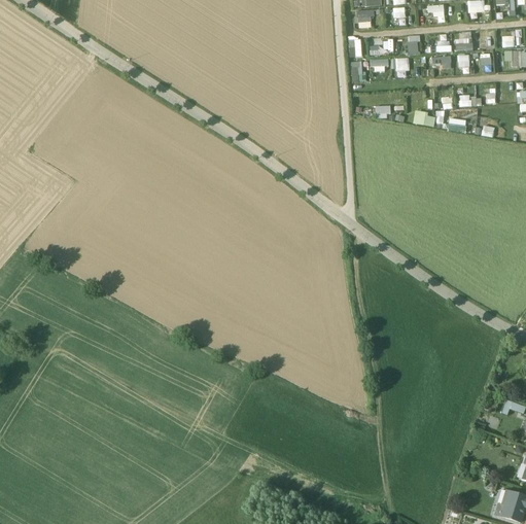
[(467,0),(468,12),(484,11),(484,9),(490,9),(490,4),(484,5),(484,0),(467,0)]
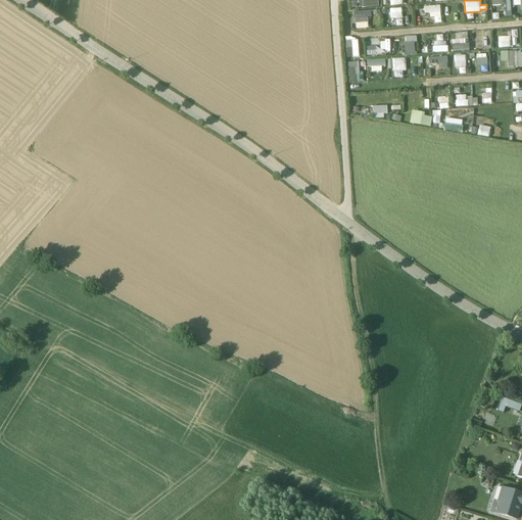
[(491,0),(491,5),(501,4),(502,6),(504,6),(504,10),(511,9),(511,0),(491,0)]
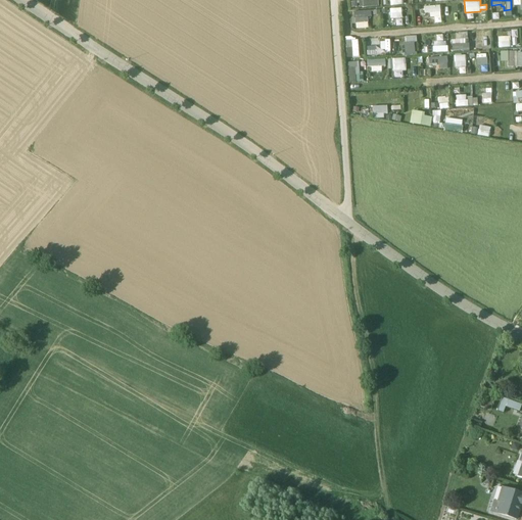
[(513,0),(514,5),(520,4),(520,9),(521,8),(521,0),(513,0)]
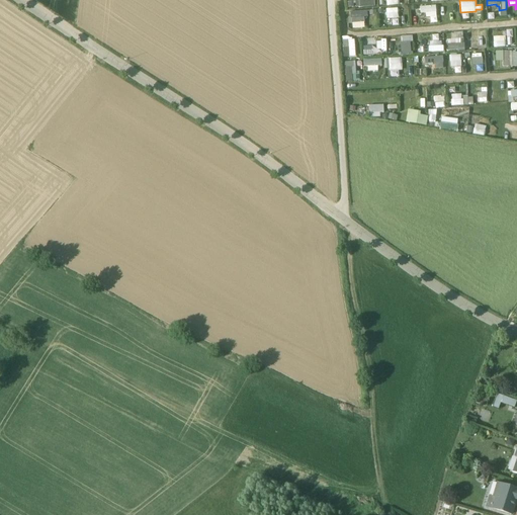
[(435,4),(420,5),(420,11),(426,11),(426,16),(436,15),(435,4)]
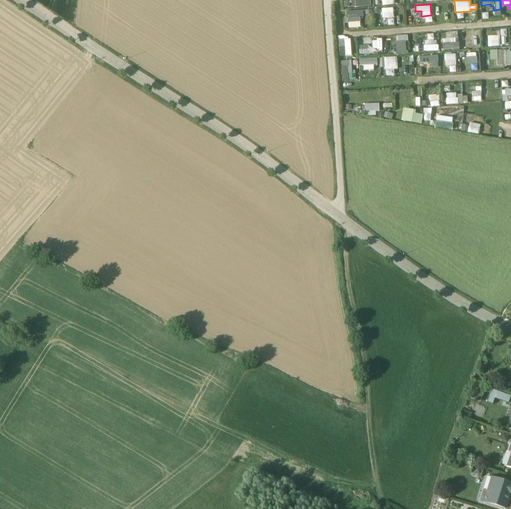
[(393,7),(382,8),(382,17),(393,16),(393,7)]
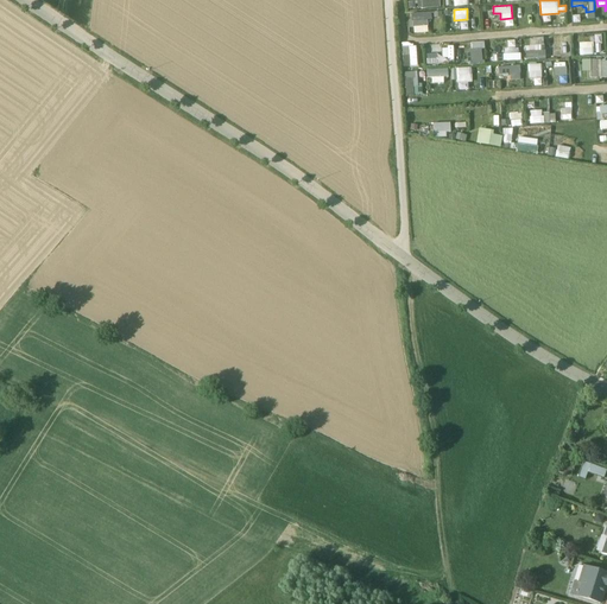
[(411,19),(409,19),(409,26),(413,26),(413,32),(428,32),(428,18),(431,18),(431,11),(411,12),(411,19)]
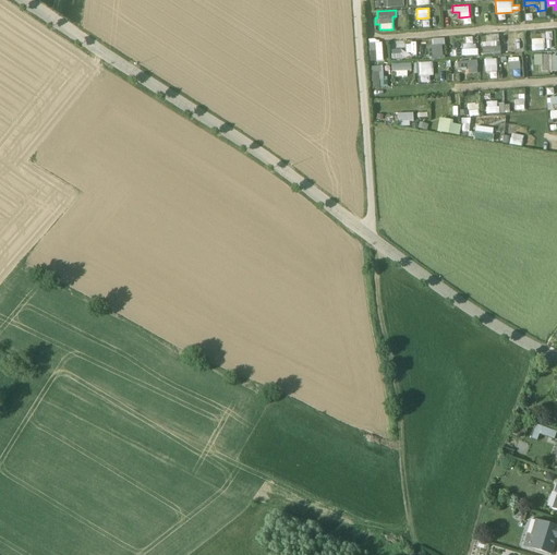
[(499,39),(500,51),(500,53),(505,52),(505,51),(521,51),(521,45),(519,45),(519,40),(521,40),(521,33),(515,33),(515,39),(499,39)]
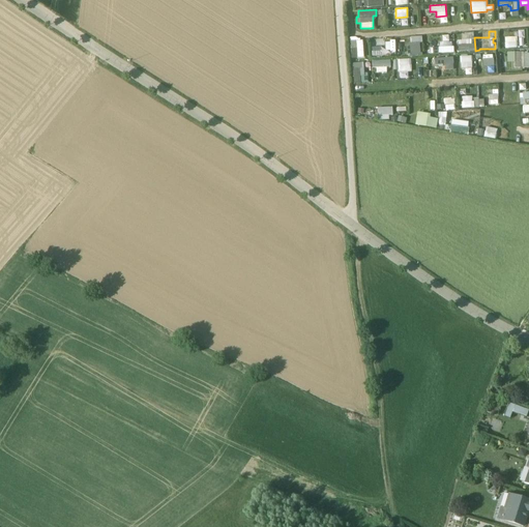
[(355,35),(350,36),(351,57),(363,56),(362,39),(359,39),(359,37),(357,37),(355,35)]
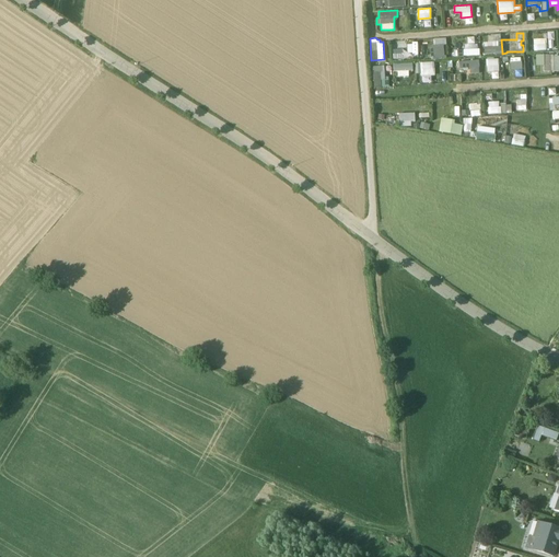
[(546,37),(533,38),(534,50),(547,49),(546,37)]
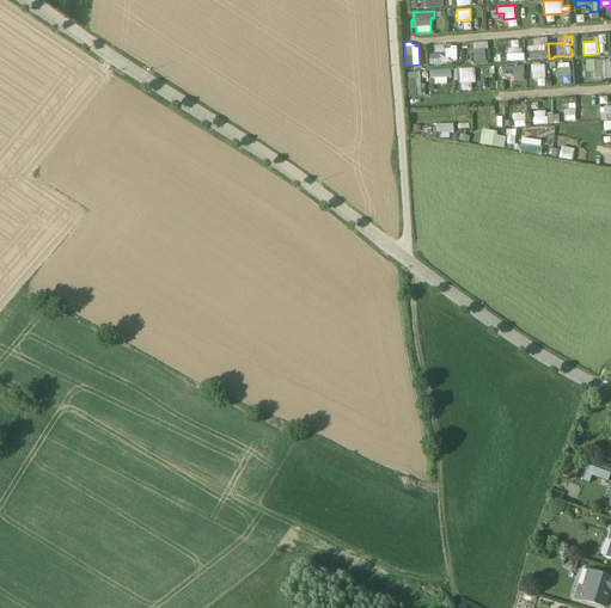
[(549,56),(548,43),(529,45),(530,57),(549,56)]
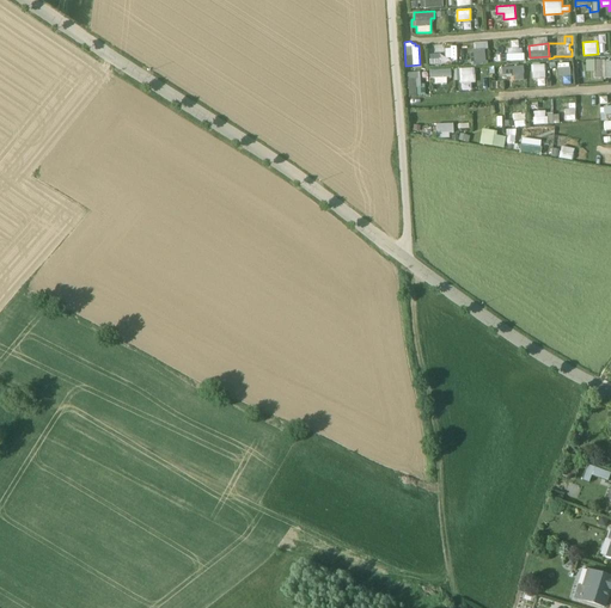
[(438,51),(433,51),(434,63),(447,63),(446,57),(445,57),(445,51),(445,45),(438,45),(438,51)]
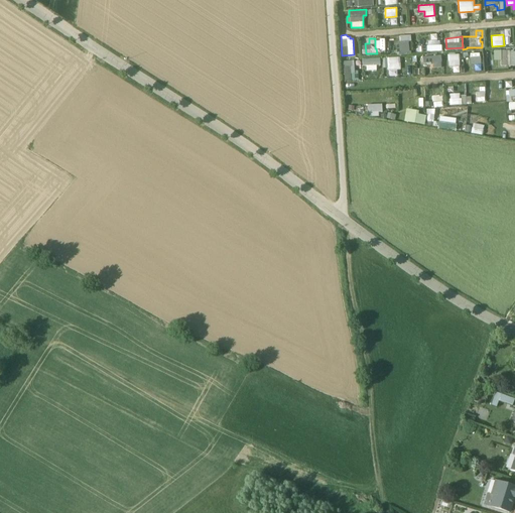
[(439,39),(428,40),(428,50),(439,49),(439,39)]
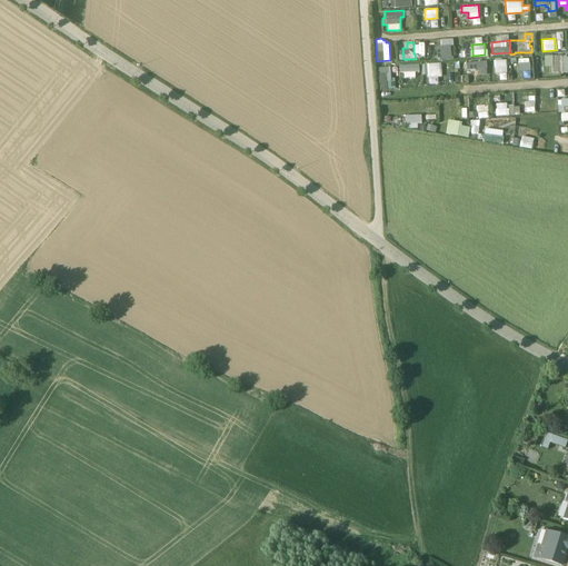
[(449,45),(437,46),(438,57),(450,56),(449,45)]
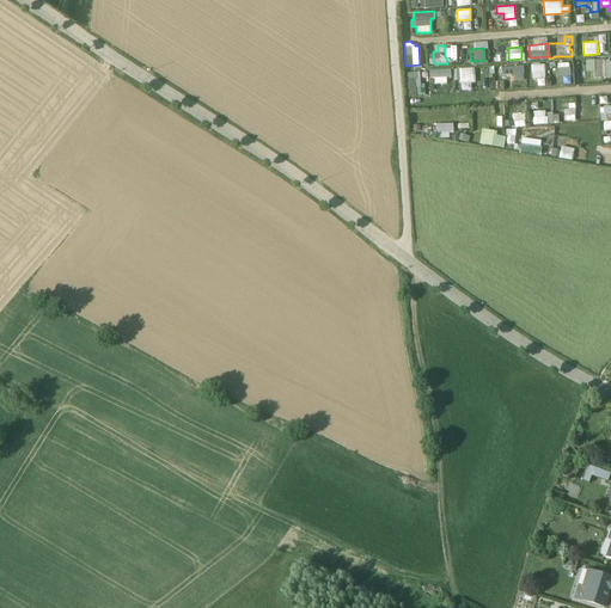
[(568,62),(558,62),(558,74),(570,74),(570,68),(568,68),(568,62)]
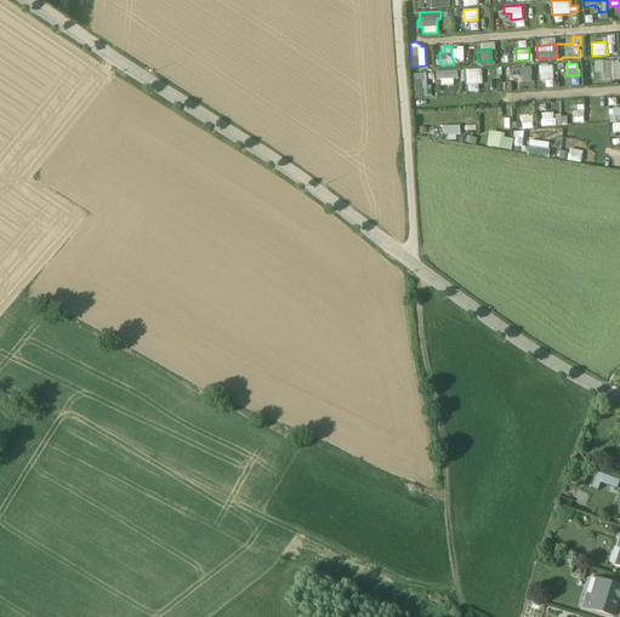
[(553,64),(540,66),(540,78),(555,76),(553,64)]
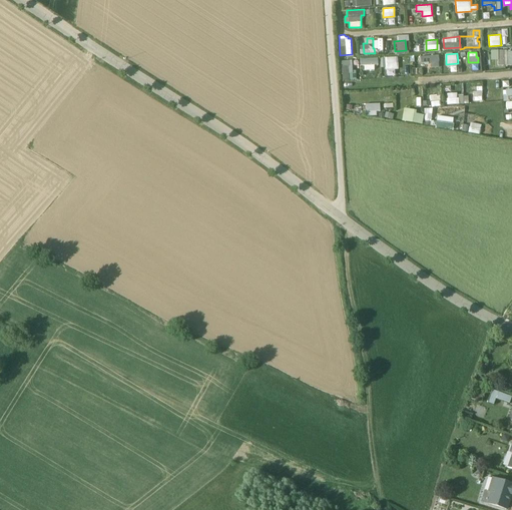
[(398,56),(380,57),(381,66),(384,66),(384,69),(398,68),(398,56)]
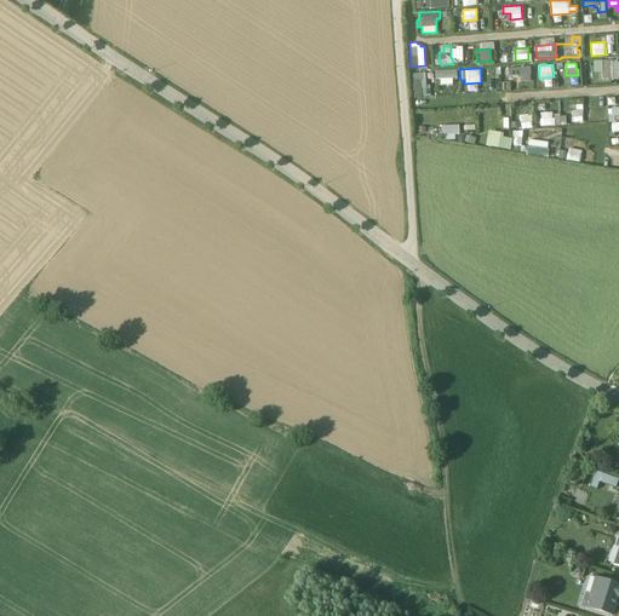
[(456,69),(437,70),(437,82),(451,82),(451,75),(456,75),(456,69)]
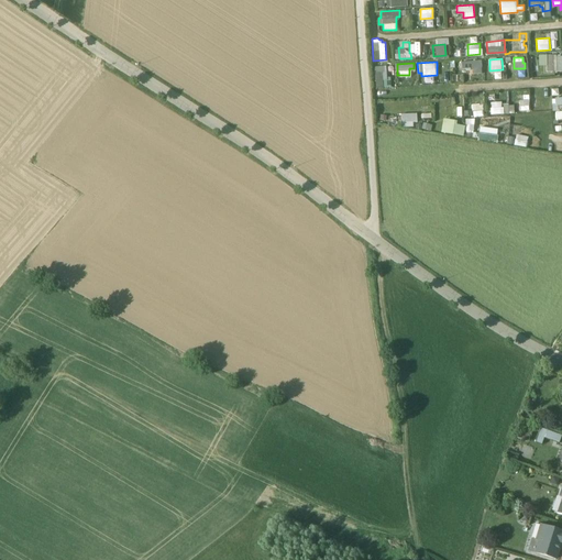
[(386,65),(374,66),(376,88),(390,87),(390,76),(387,76),(386,65)]
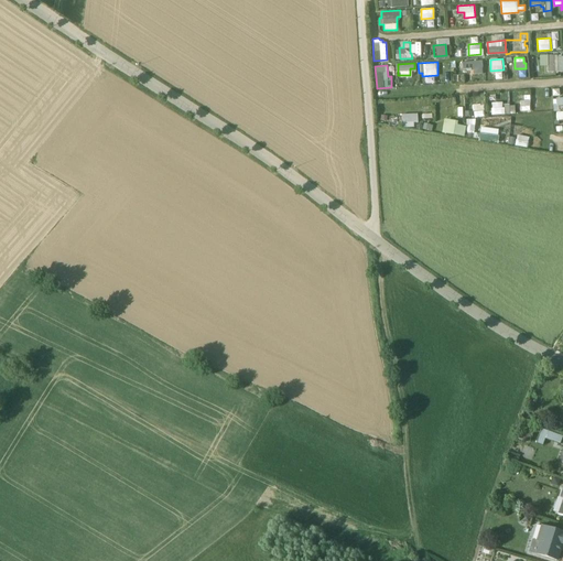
[(534,94),(531,94),(531,106),(534,106),(534,110),(542,109),(542,99),(534,99),(534,94)]
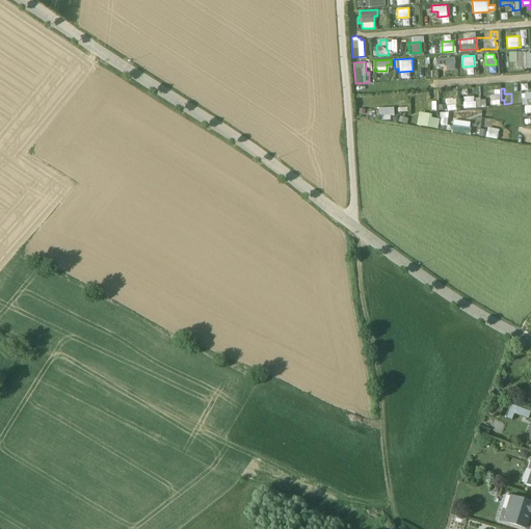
[(525,97),(522,97),(523,104),(528,104),(528,103),(530,102),(530,90),(524,91),(525,97)]
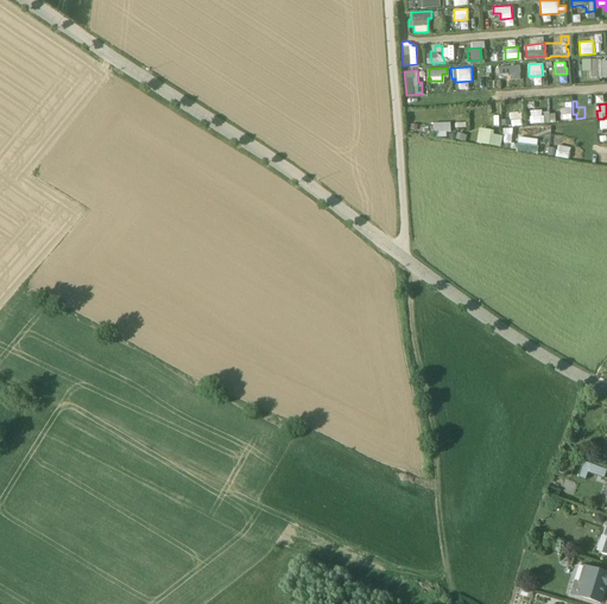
[(558,114),(557,114),(557,121),(573,120),(573,114),(570,114),(570,107),(558,107),(558,114)]
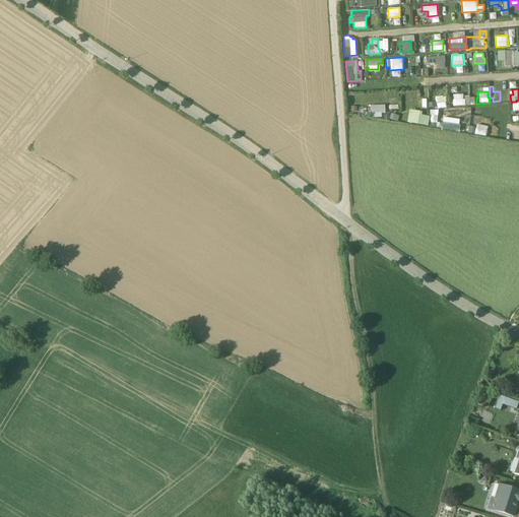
[(463,93),(453,93),(453,105),(469,105),(469,95),(464,95),(464,99),(463,99),(463,93)]
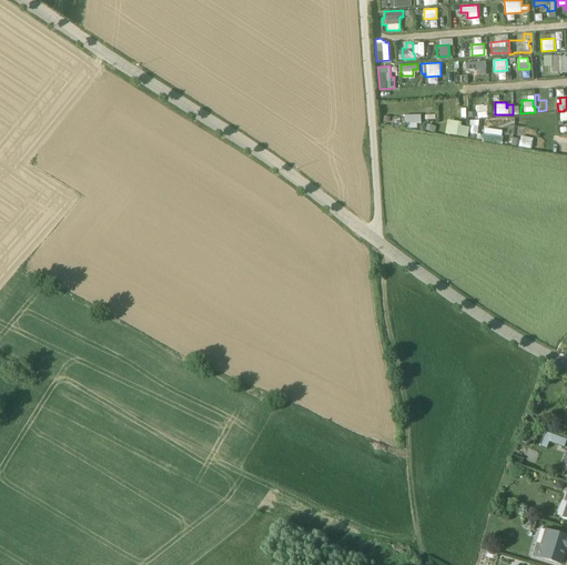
[(421,113),(405,114),(406,127),(417,127),(417,122),(421,122),(421,113)]
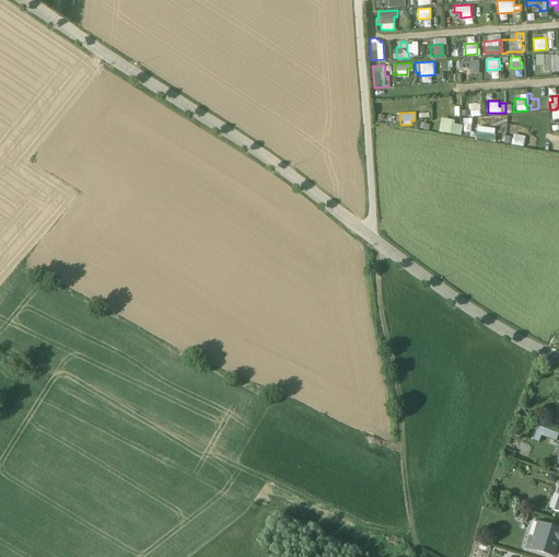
[(441,117),(439,131),(461,135),(462,125),(454,123),(454,119),(441,117)]
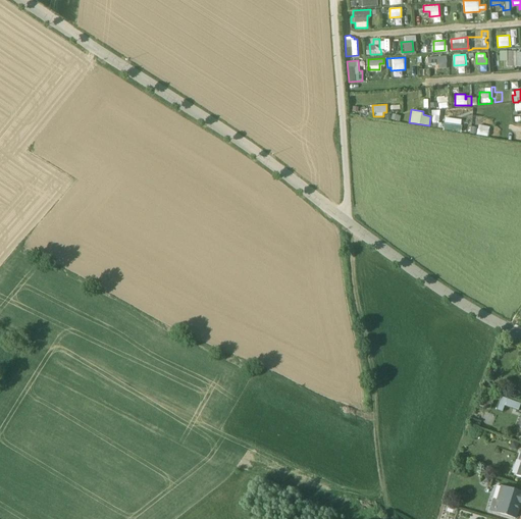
[(440,121),(440,127),(455,130),(456,124),(455,123),(456,119),(444,116),(443,121),(440,121)]
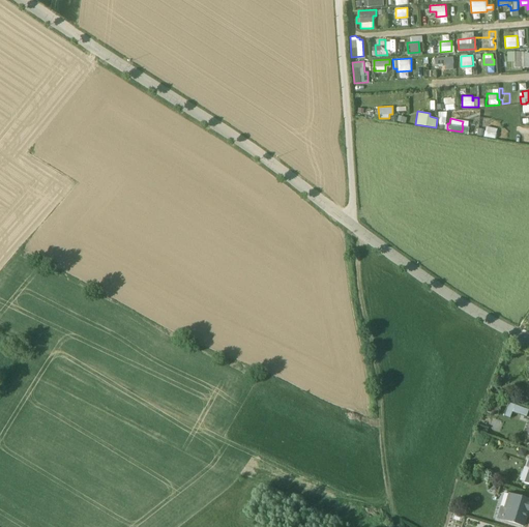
[(465,126),(464,132),(475,134),(476,128),(474,128),(475,123),(468,122),(467,126),(465,126)]
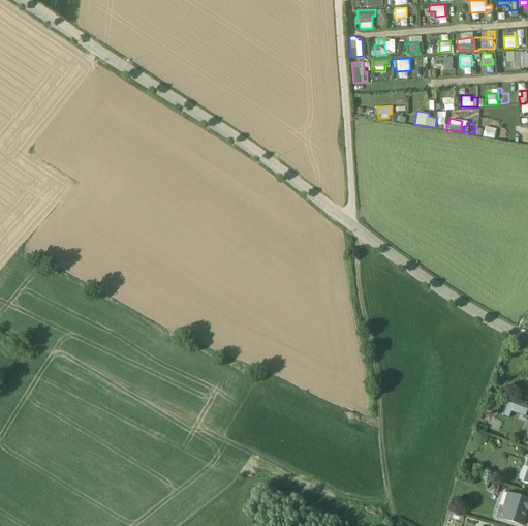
[(484,129),(483,135),(495,137),(496,128),(485,125),(485,130),(484,129)]
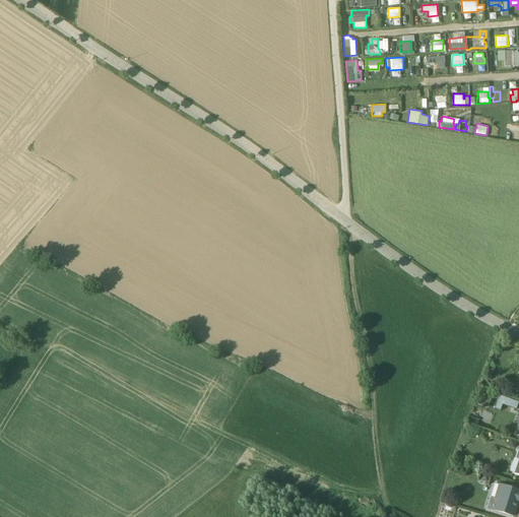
[(491,495),(487,507),(513,515),(517,502),(518,502),(518,489),(498,482),(494,496),(491,495)]
